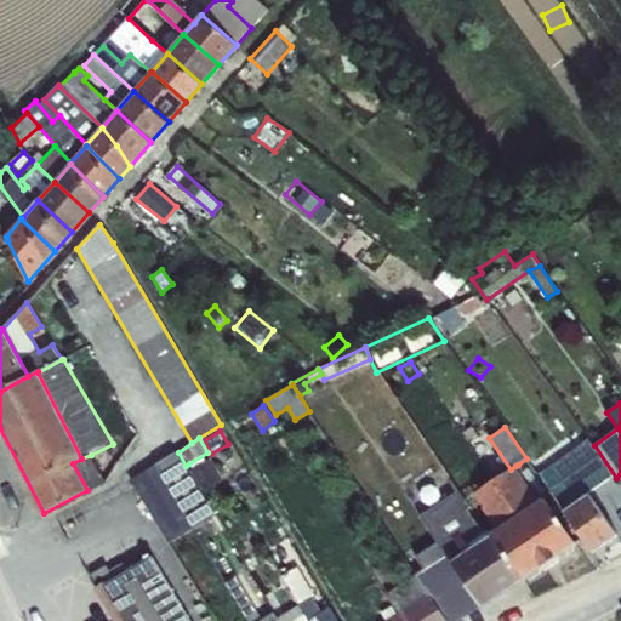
[(591,495),(616,478),(594,445),(587,438),(564,455),(576,472),(588,496),(591,495)]
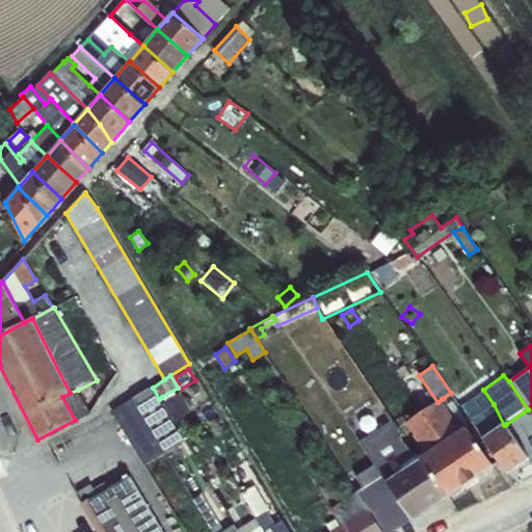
[(159,399),(153,388),(134,399),(141,411),(160,400),(159,399)]
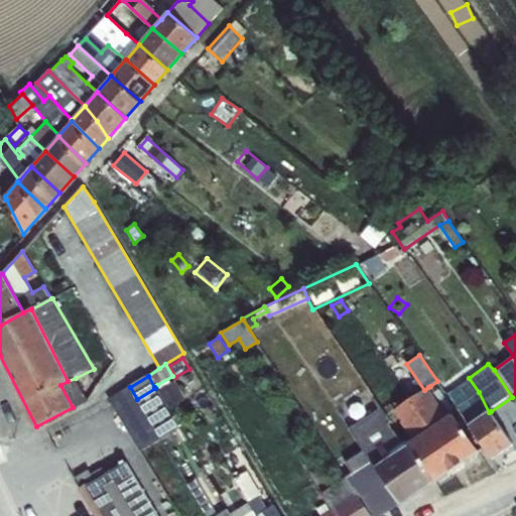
[(172,376),(157,385),(163,394),(178,386),(172,376)]
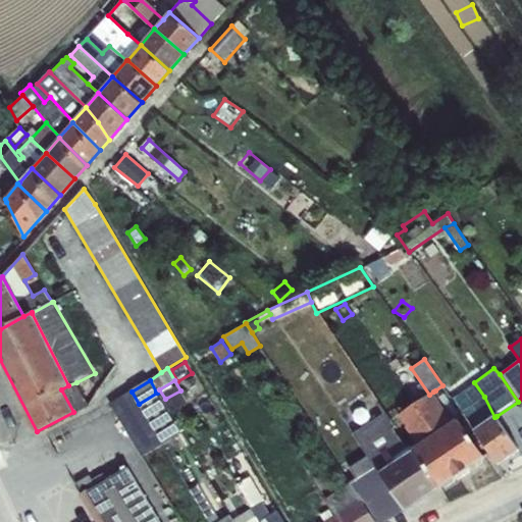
[(76,382),(68,385),(61,389),(73,412),(73,413),(89,407),(76,382)]
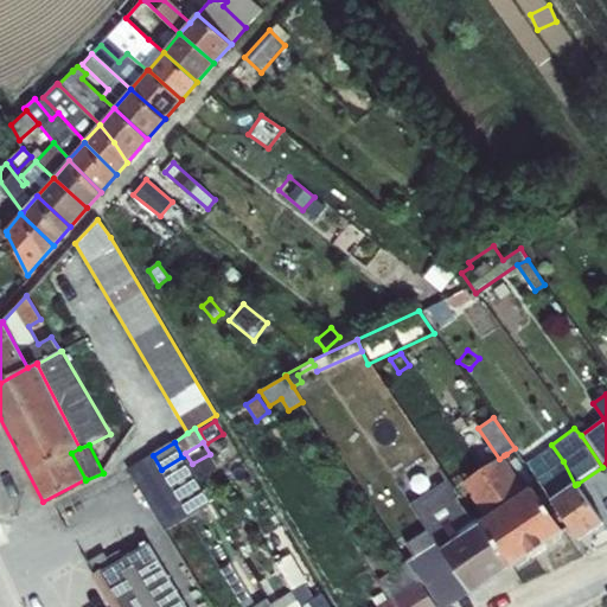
[(553,500),(575,485),(563,461),(551,445),(523,465),(553,500)]
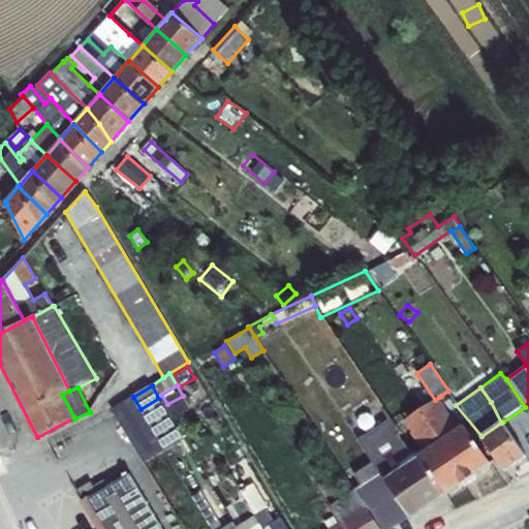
[(449,408),(458,403),(448,391),(441,396),(449,408)]
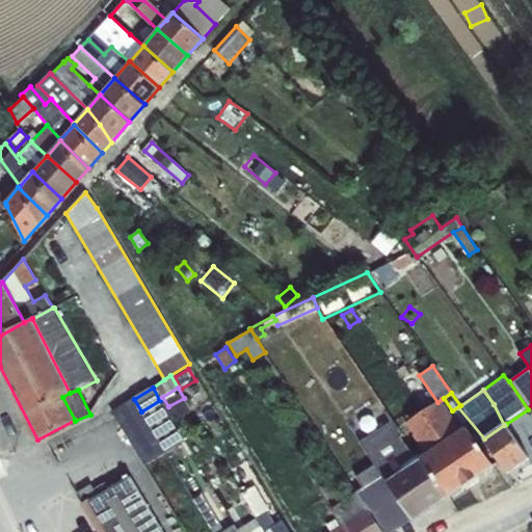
[(114,417),(123,431),(142,463),(183,441),(171,429),(156,439),(141,411),(134,399),(111,410),(114,417)]
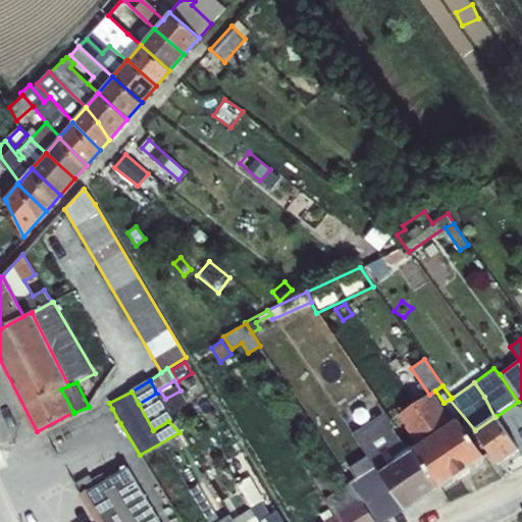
[(406,429),(417,447),(438,432),(453,422),(433,392),(429,395),(401,414),(397,416),(406,429)]
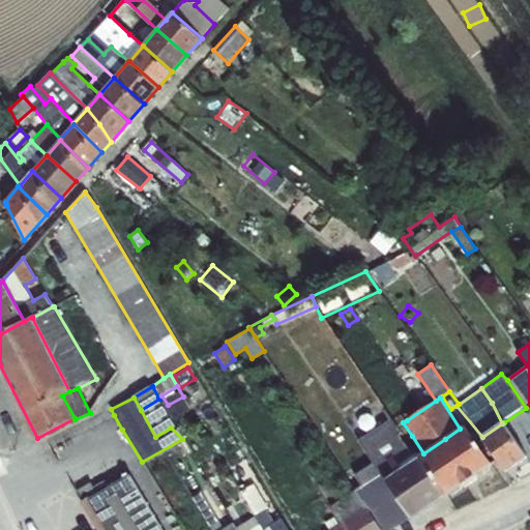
[(159,399),(141,410),(155,437),(171,428),(164,414),(167,412),(159,399)]
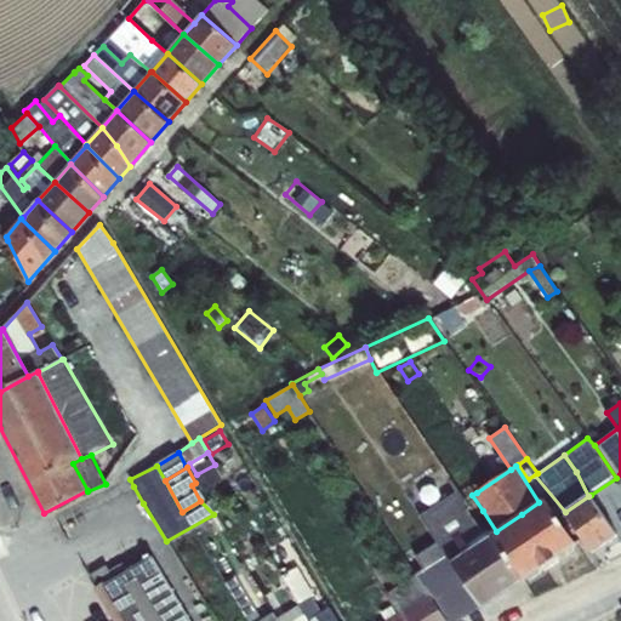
[(484,533),(488,529),(479,513),(483,511),(472,495),(477,493),(465,473),(453,480),(471,508),(468,510),(484,533)]
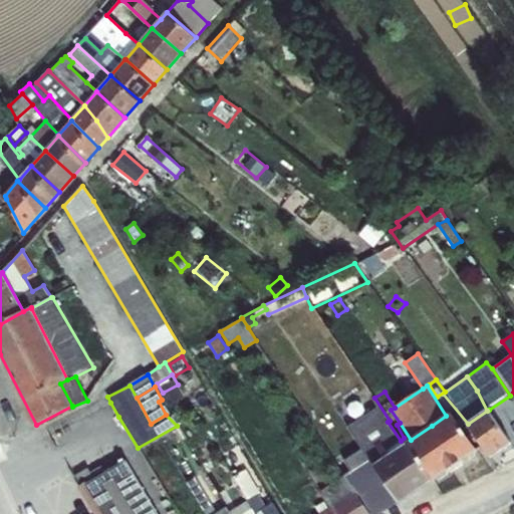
[(363,449),(373,465),(407,443),(404,438),(401,441),(388,422),(390,421),(374,398),(374,397),(341,418),(363,449)]
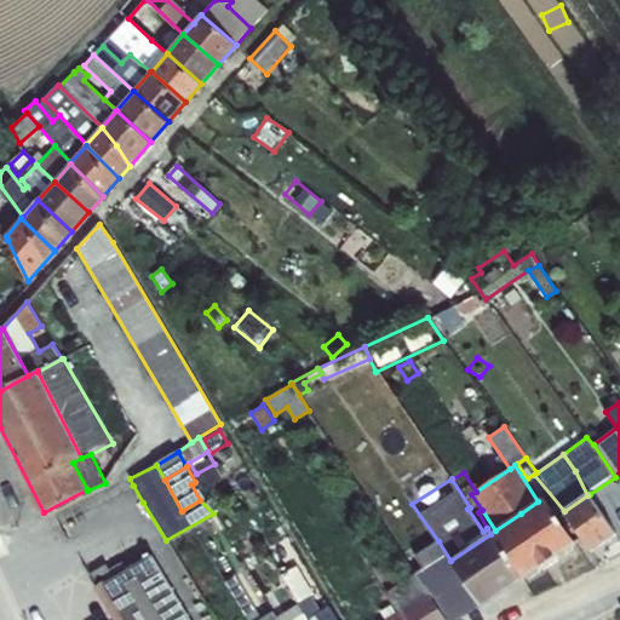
[(587,495),(564,511),(590,550),(616,533),(590,494),(587,495)]
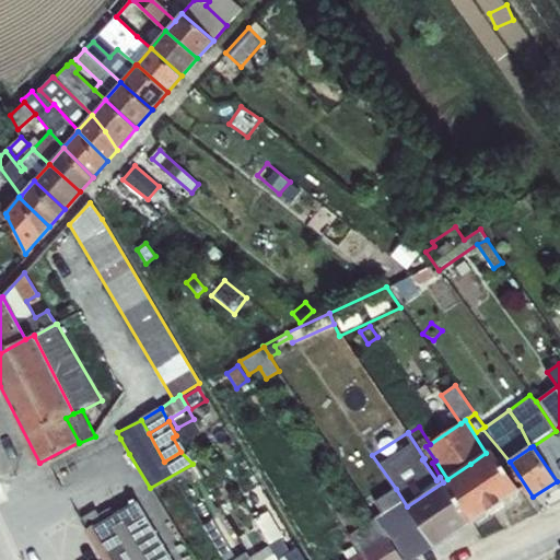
[(492,448),(486,453),(470,464),(497,506),(520,490),(492,448)]
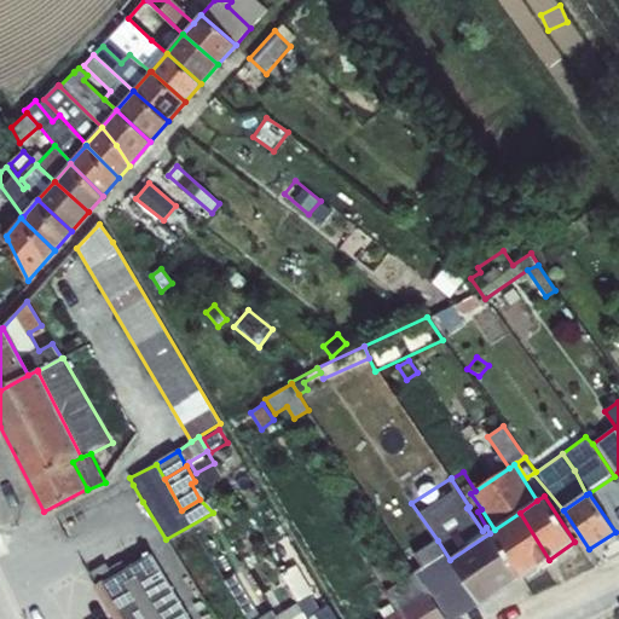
[(495,530),(481,509),(478,512),(486,527),(490,533),(495,530)]
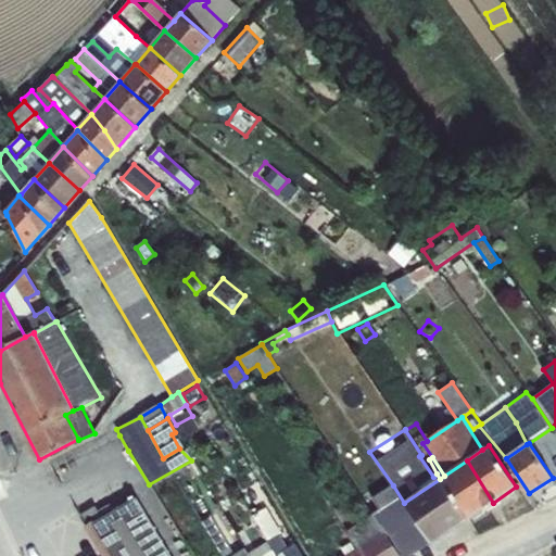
[(440,479),(468,520),(493,503),(467,460),(444,476),(440,479)]
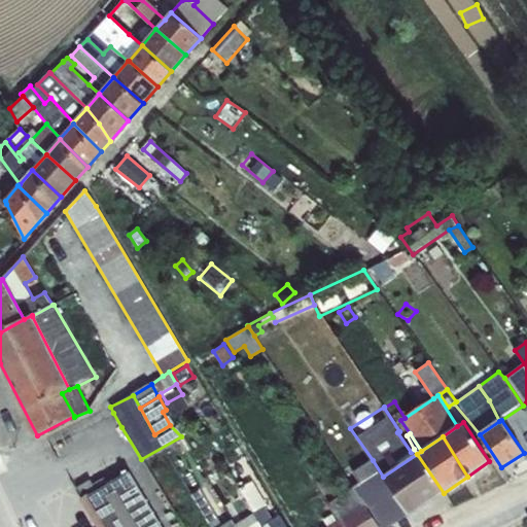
[(417,454),(383,477),(410,515),(410,516),(444,493),(417,454)]
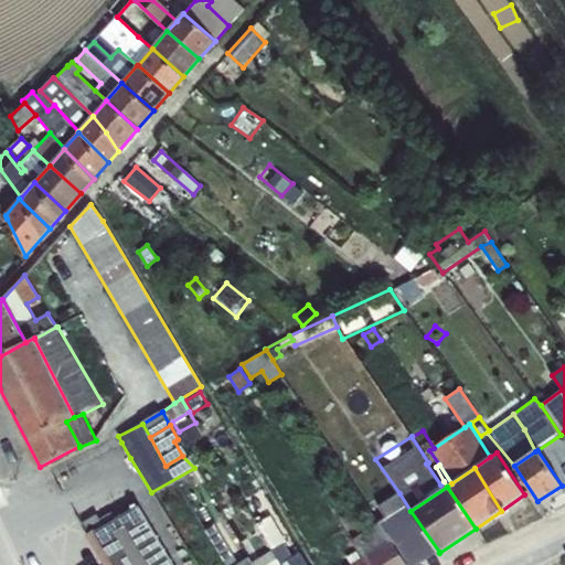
[(391,541),(407,564),(416,564),(439,552),(411,511),(400,493),(379,505),(386,518),(380,523),(391,541)]
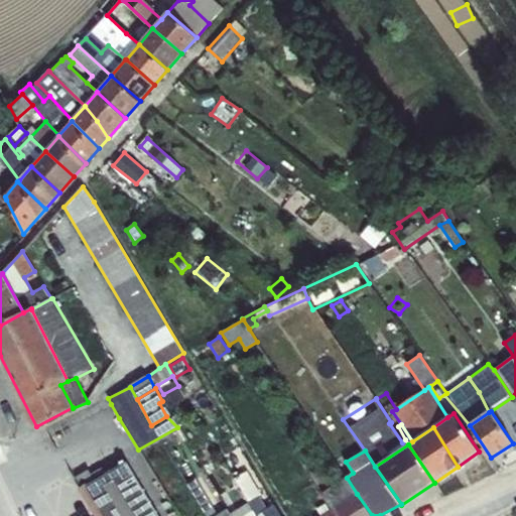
[(89,470),(76,478),(81,486),(78,488),(95,515),(158,515),(126,462),(95,481),(89,470)]
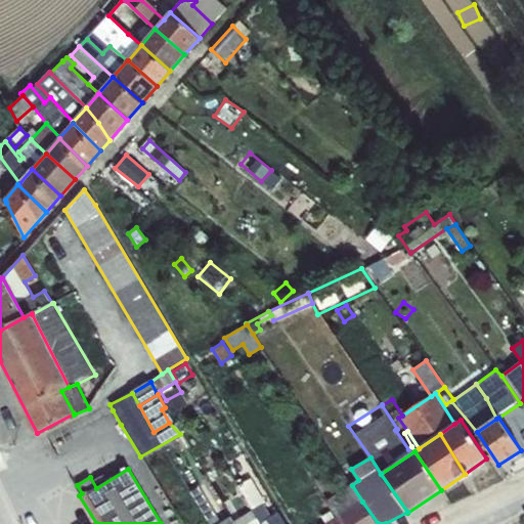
[(250,480),(238,486),(252,511),(263,505),(250,480)]
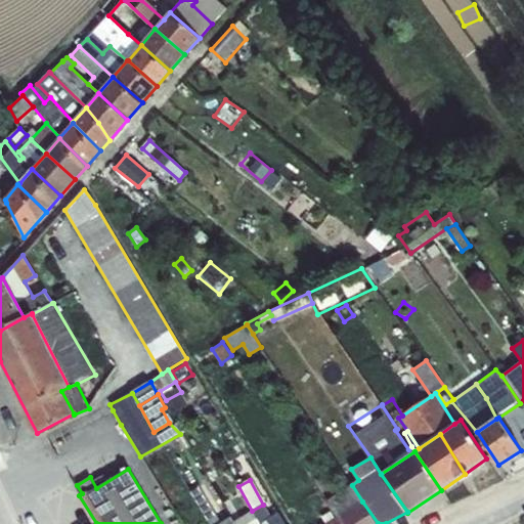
[(336,518),(337,517),(362,501),(352,485),(333,494),(336,518)]
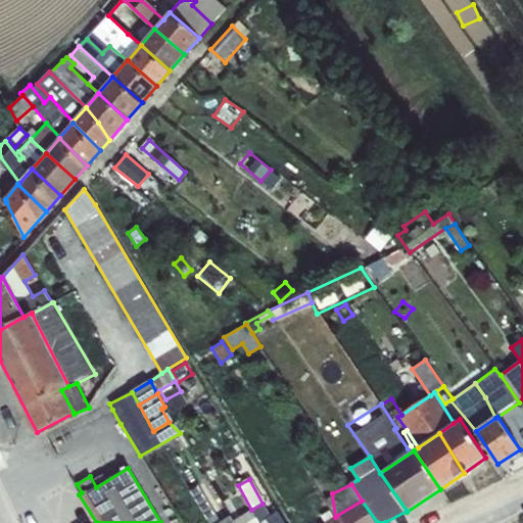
[(209,522),(218,522),(196,485),(190,489),(209,522)]
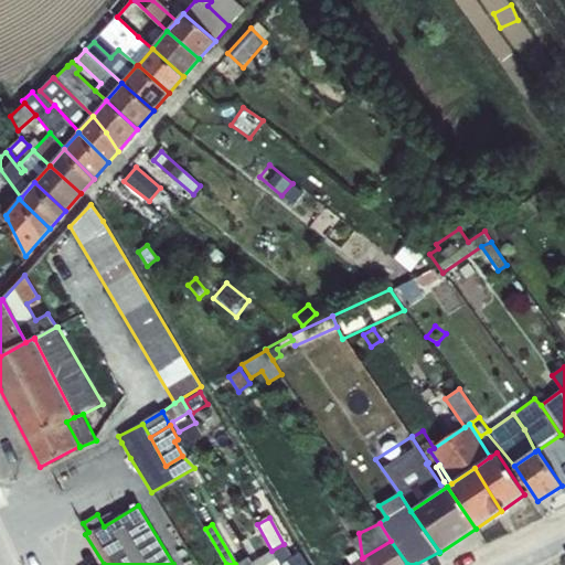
[(256,524),(241,533),(257,561),(273,552),(272,551),(257,524),(256,524)]
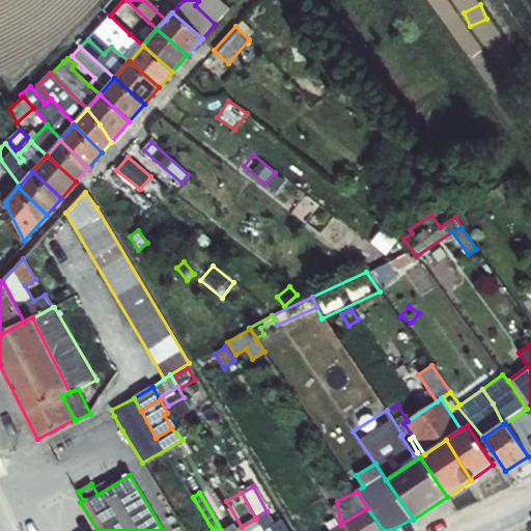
[(315,509),(329,530),(330,530),(340,525),(337,501),(329,506),(327,503),(315,509)]
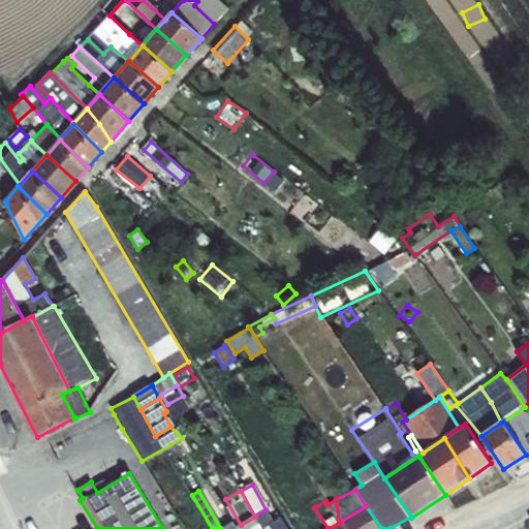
[(381,528),(366,506),(340,522),(344,528),(381,528)]
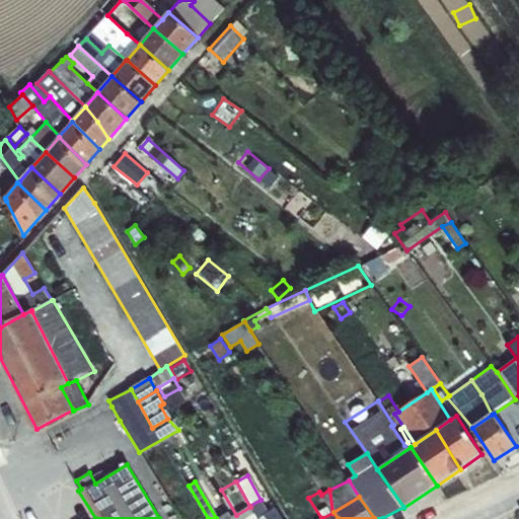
[(283,518),(276,508),(268,513),(263,505),(253,511),(256,518),(283,518)]
